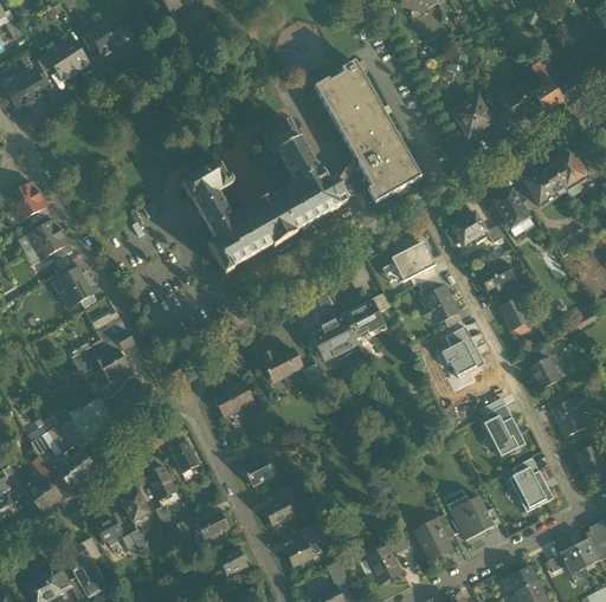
[(162,0),(171,11),(187,0),(162,0)]
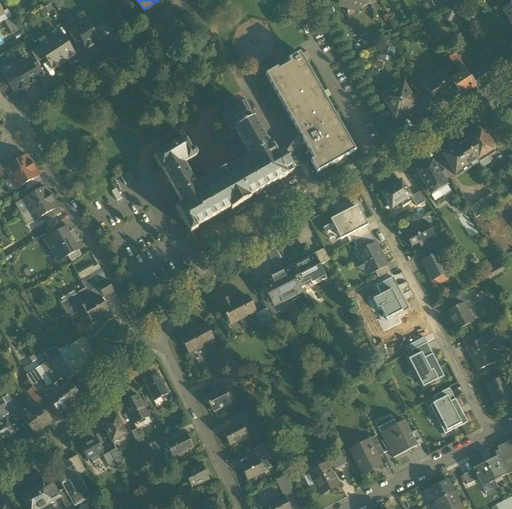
[(349,1),(346,0),(339,0),(338,4),(357,10),(359,4),(349,1)]
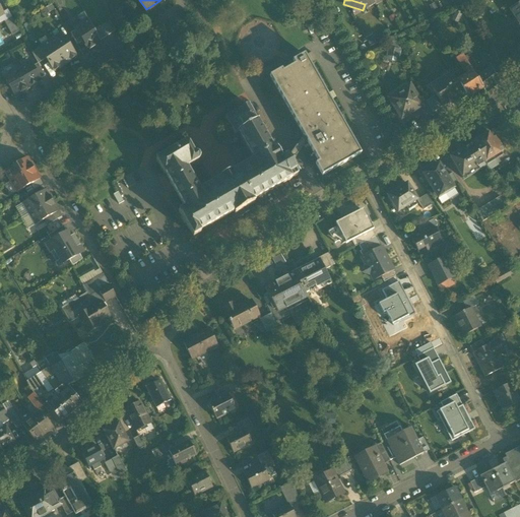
[(519,15),(519,0),(518,0),(517,1),(518,2),(511,7),(516,14),(518,13),(519,15)]
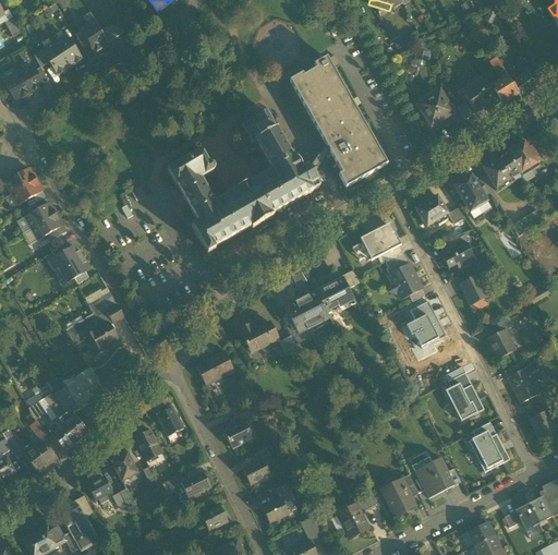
[(48,12),(58,7),(56,2),(46,8),(48,12)]
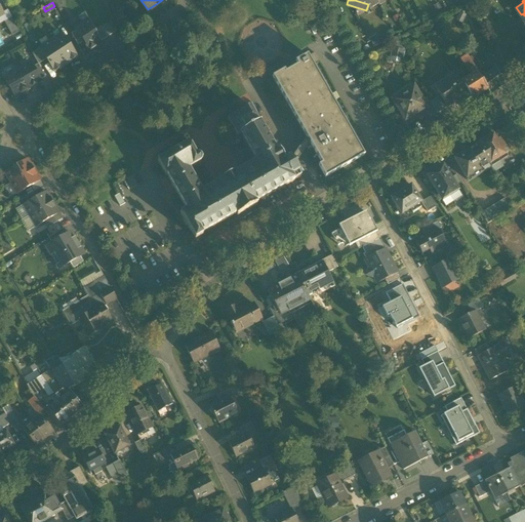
[(1,13),(4,18),(11,14),(6,5),(2,8),(4,11),(1,13)]
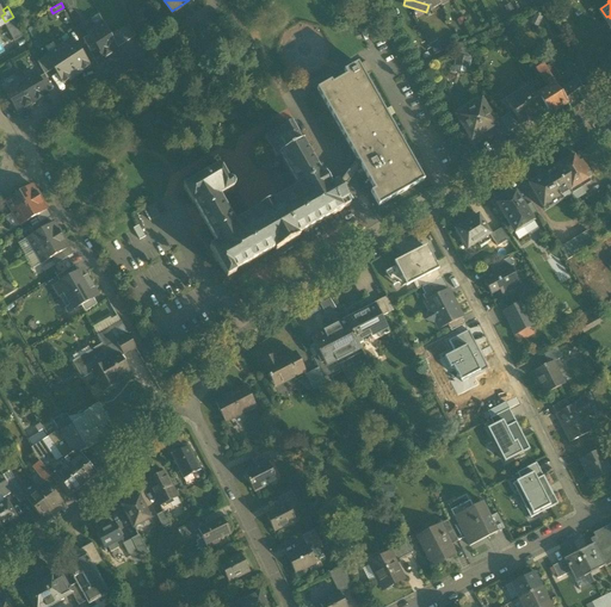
[(543,14),(535,11),(530,20),(538,24),(543,14)]
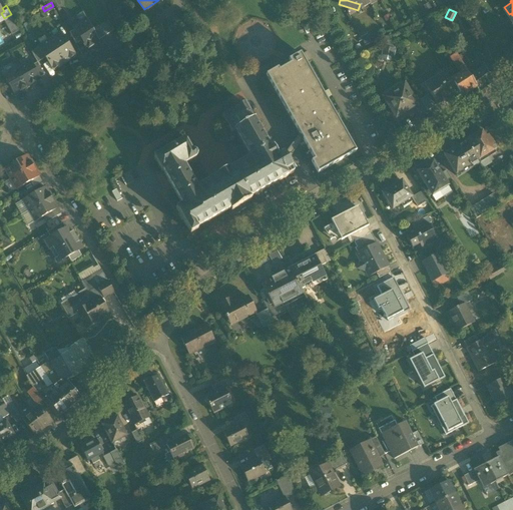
[(19,28),(11,14),(4,18),(4,19),(12,32),(19,28)]
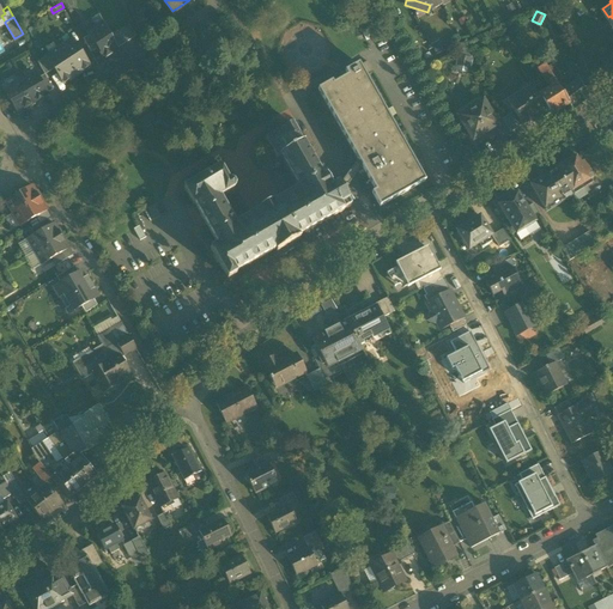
[(97,47),(103,56),(117,47),(103,19),(95,25),(97,28),(89,32),(97,44),(97,46),(97,47)]
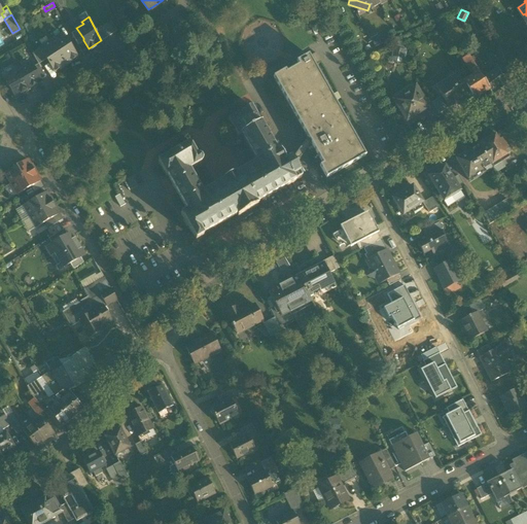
[(110,18),(106,22),(112,31),(117,28),(110,18)]
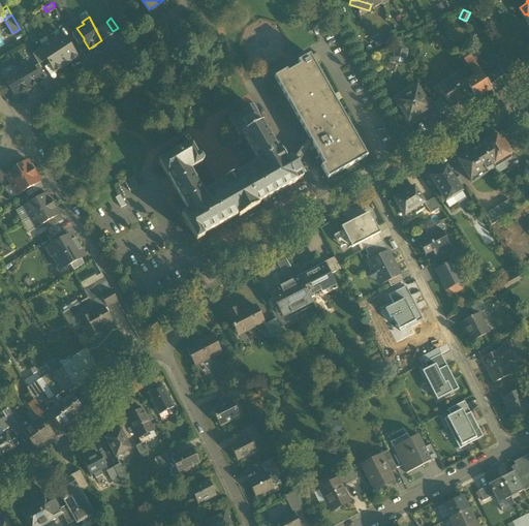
[(100,24),(107,35),(113,31),(106,22),(105,21),(100,24)]
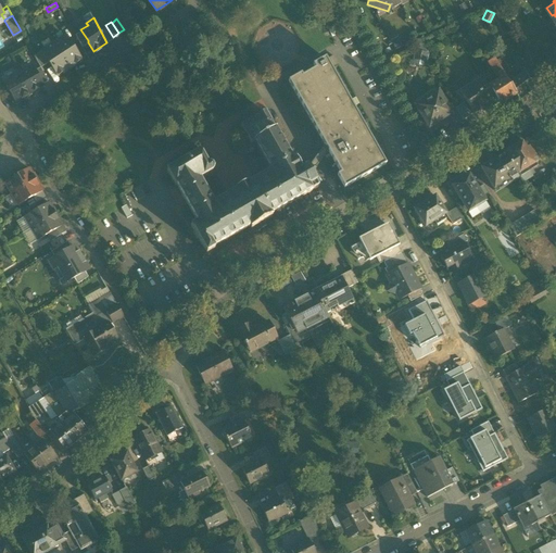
[(113,37),(105,25),(100,29),(108,40),(113,37)]
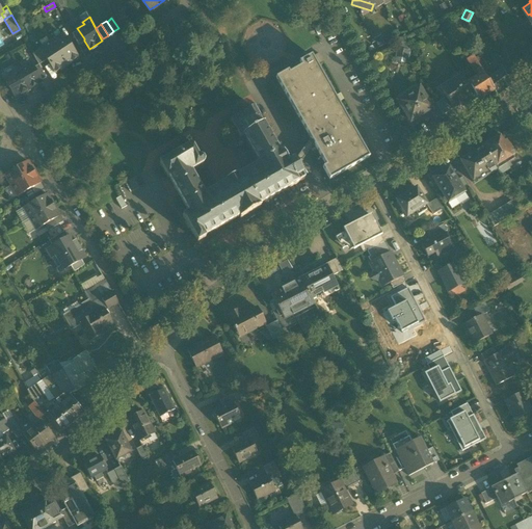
[(72,31),(79,43),(84,41),(84,40),(84,38),(77,28),(72,31)]
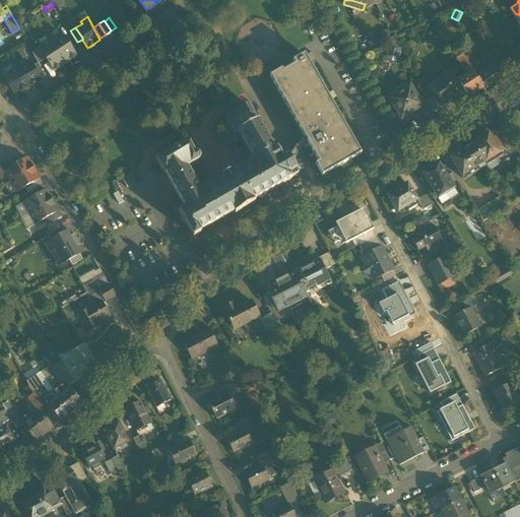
[(61,30),(49,39),(64,62),(76,54),(61,30)]
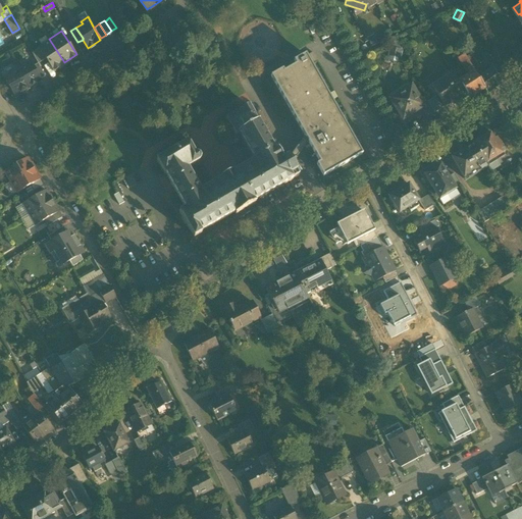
[(377,39),(373,32),(367,36),(370,43),(377,39)]
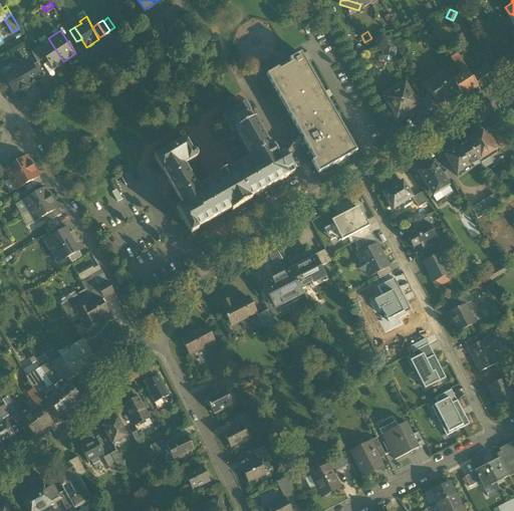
[(53,67),(63,61),(48,38),(38,45),(45,55),(53,67)]
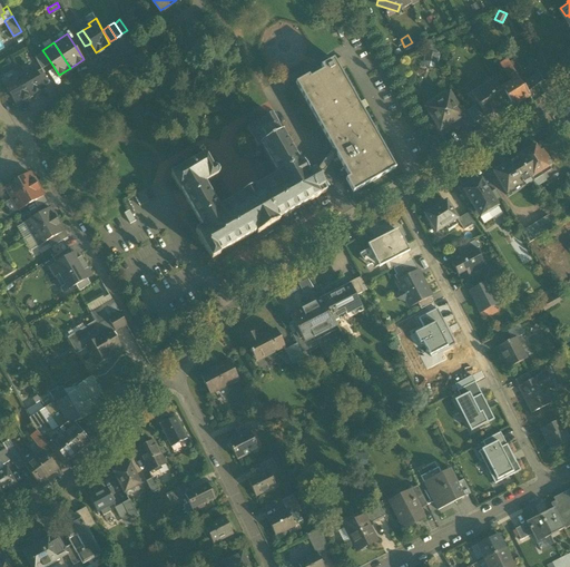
[(438,51),(425,49),(423,64),(435,66),(438,51)]
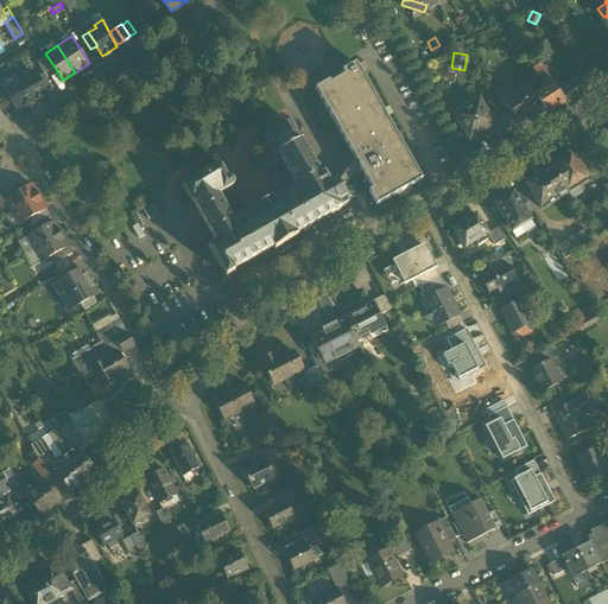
[(44,70),(44,71),(54,65),(45,53),(37,58),(44,70)]
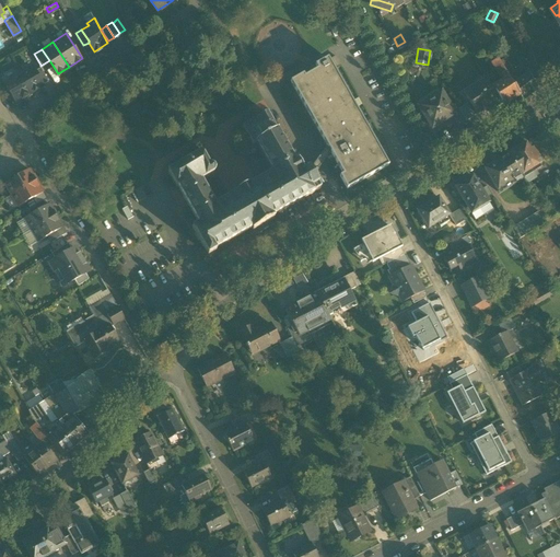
[(339,174),(347,187),(388,163),(327,56),(315,62),(318,69),(305,77),(303,72),(290,79),(327,144),(330,151),(342,172),(339,174)]
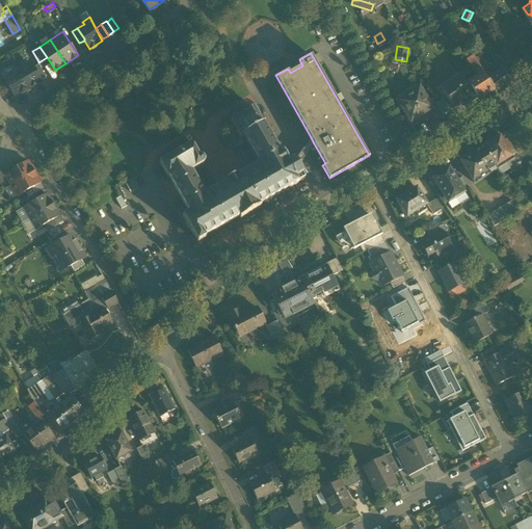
[(477,71),(478,73),(482,70),(477,61),(474,56),(472,53),(467,57),(475,70),(477,71)]
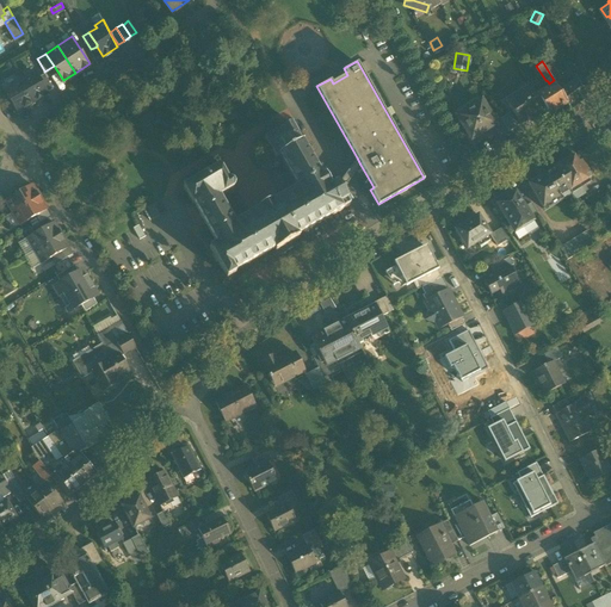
[(561,79),(553,67),(548,70),(554,80),(555,82),(561,79)]
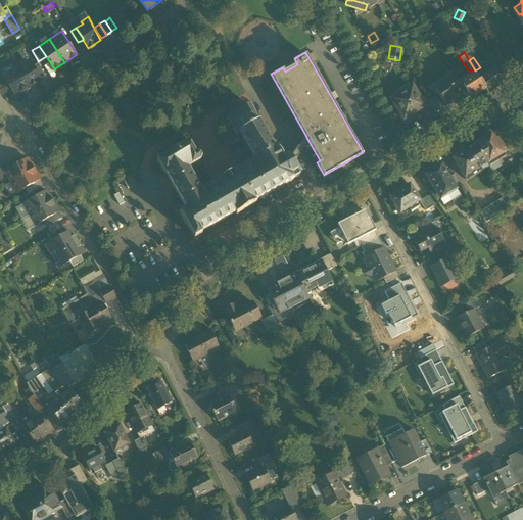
[(17,66),(29,86),(36,82),(36,81),(41,79),(40,77),(33,63),(31,59),(17,66)]
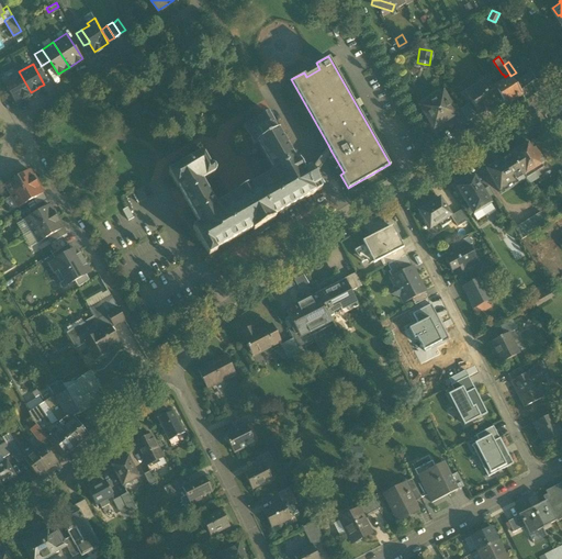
[(35,68),(43,82),(48,79),(41,66),(41,65),(35,68)]
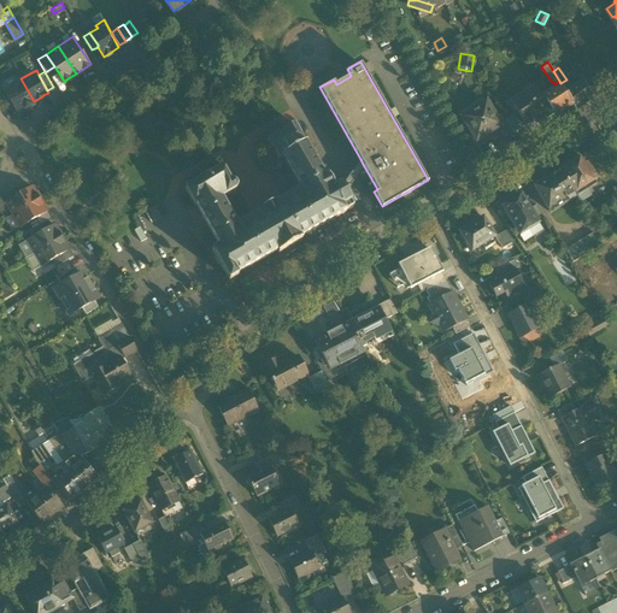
[(566,80),(560,83),(573,102),(576,108),(592,95),(582,77),(570,86),(566,80)]
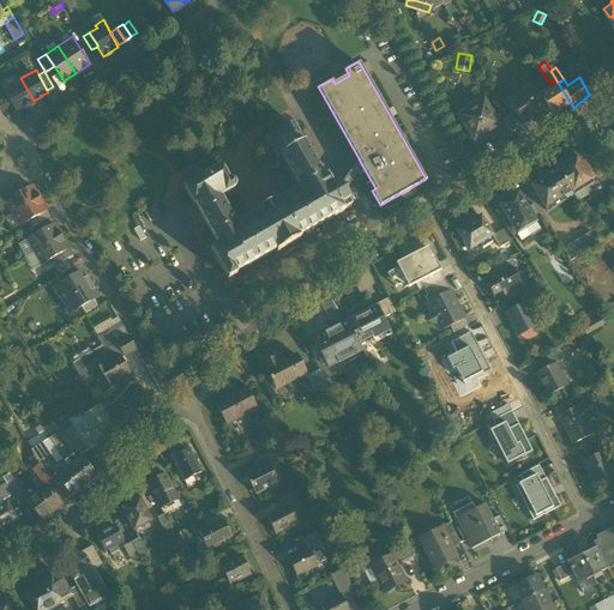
[(34,101),(20,78),(5,88),(18,112),(28,106),(26,106),(34,101)]
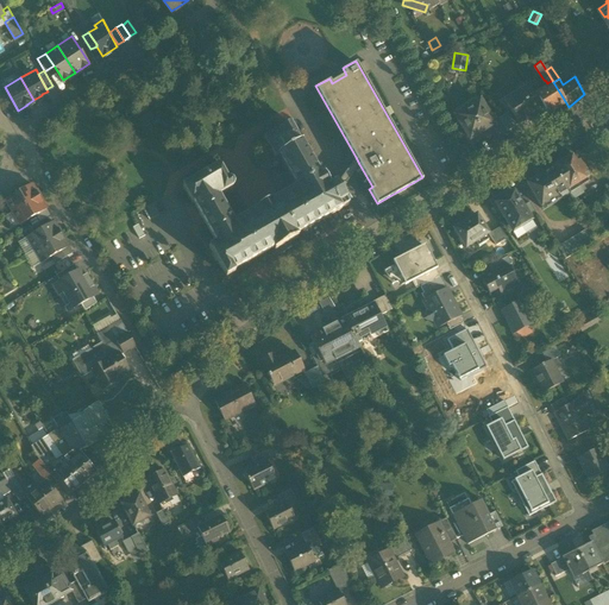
[(553,82),(552,80),(547,83),(534,92),(544,106),(547,112),(565,101),(553,82)]
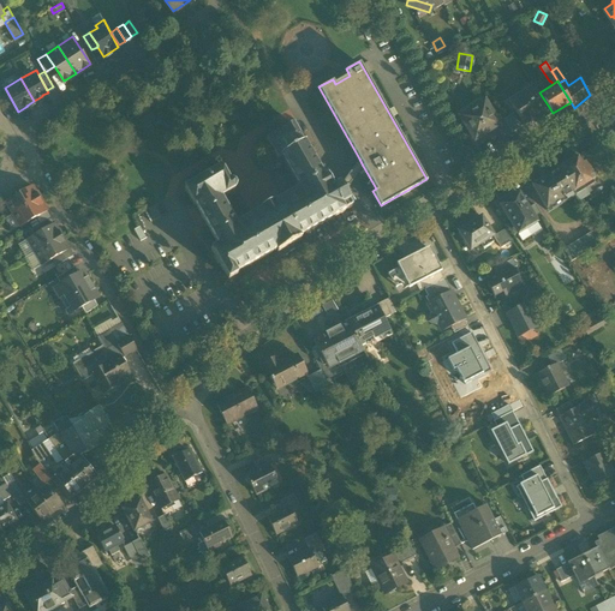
[(524,123),(549,107),(539,93),(536,87),(526,93),(524,90),(509,99),(515,109),(524,123)]
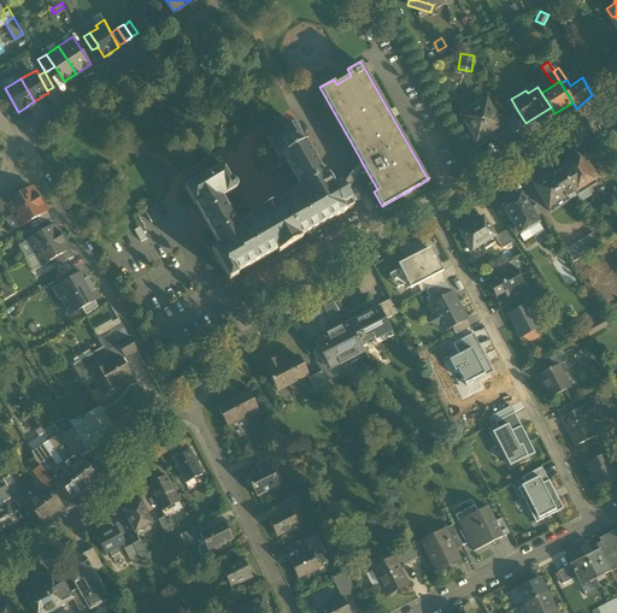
[(471,129),(481,142),(497,133),(498,131),(494,125),(500,122),(499,122),(495,116),(486,100),(485,100),(486,102),(464,116),(463,115),(471,129)]
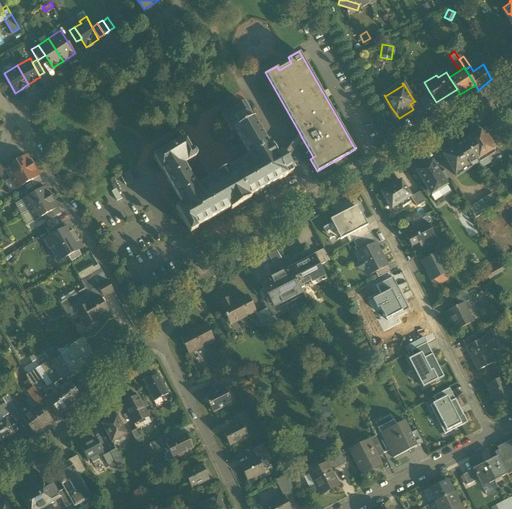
[(402,83),(384,95),(385,96),(403,85),(402,83)]
